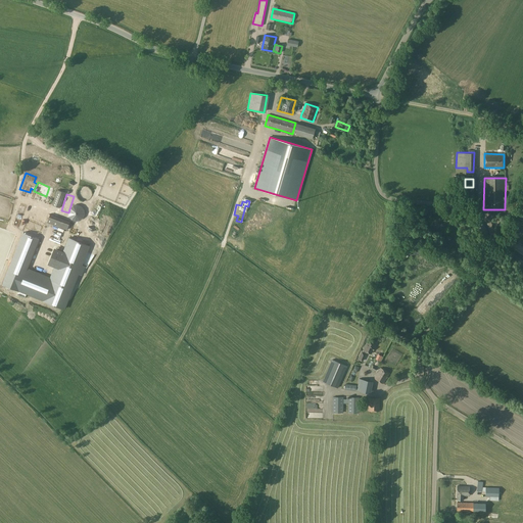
[(41,217),(39,221),(64,229),(66,220),(36,210),(35,215),(41,217)]
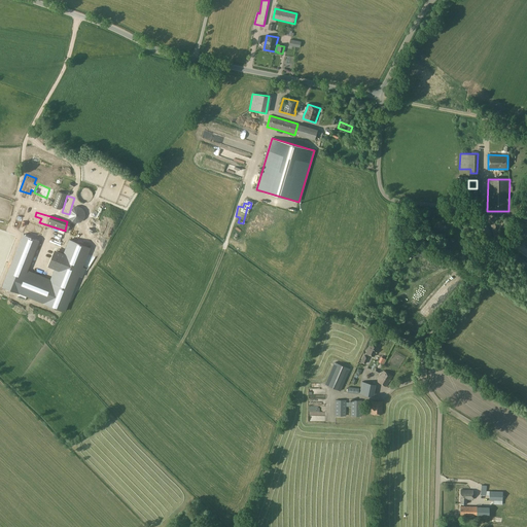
[(505,216),(503,217),(497,226),(498,229),(500,231),(503,231),(508,221),(508,219),(508,217),(505,216)]
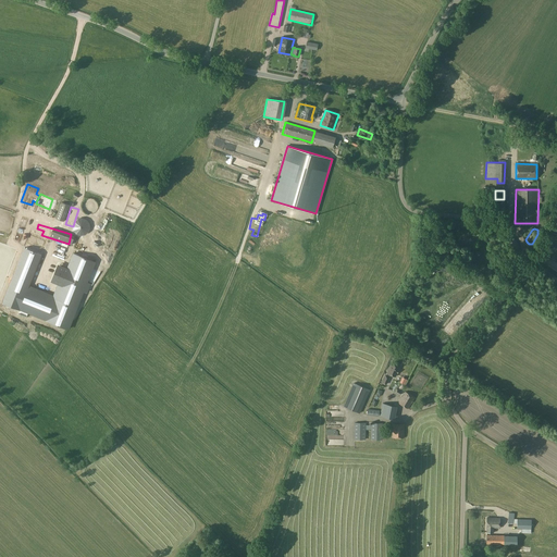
[(29,235),(27,242),(44,248),(47,242),(29,235)]
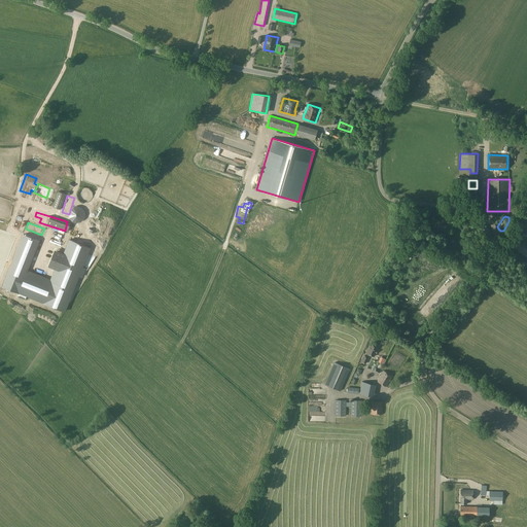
[(483,223),(482,226),(489,238),(492,236),(492,234),(486,223),(483,223)]
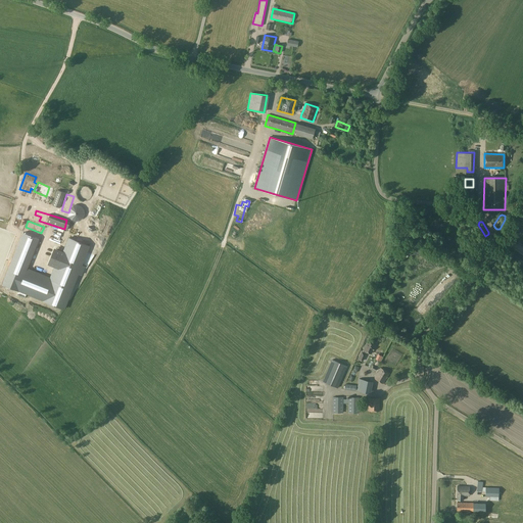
[(39,239),(24,233),(2,286),(63,311),(72,289),(51,281),(26,271),(39,239)]
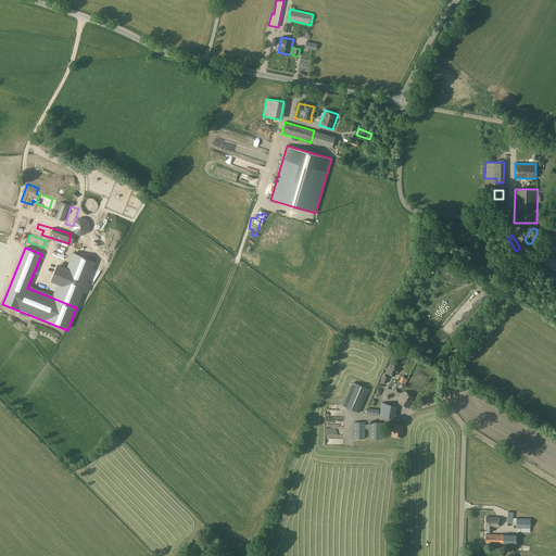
[(95,262),(73,254),(67,268),(61,285),(54,299),(76,307),(95,262)]
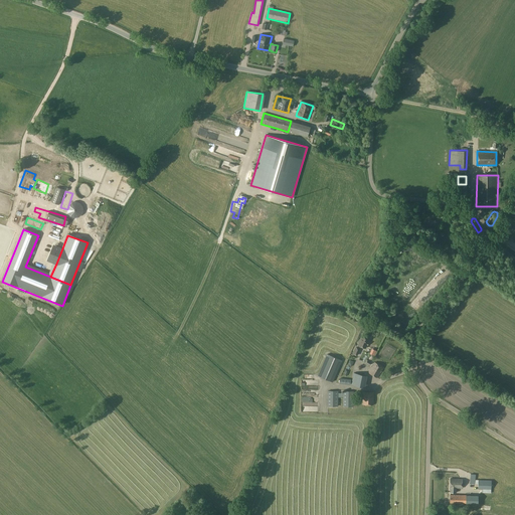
[(62,248),(55,246),(49,261),(56,264),(62,248)]
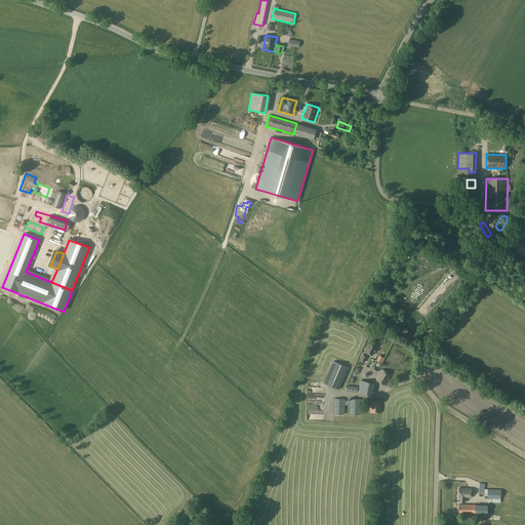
[(374,352),(375,349),(377,346),(369,341),(365,352),(372,355),(374,352)]
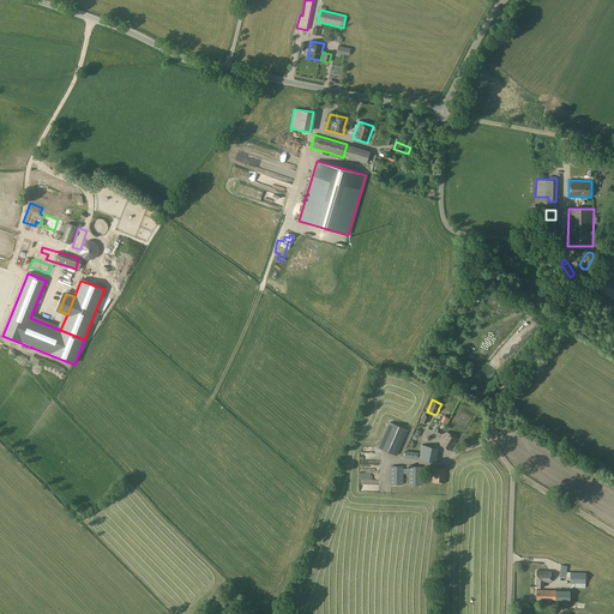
[(379,449),(397,456),(408,431),(390,422),(379,449)]
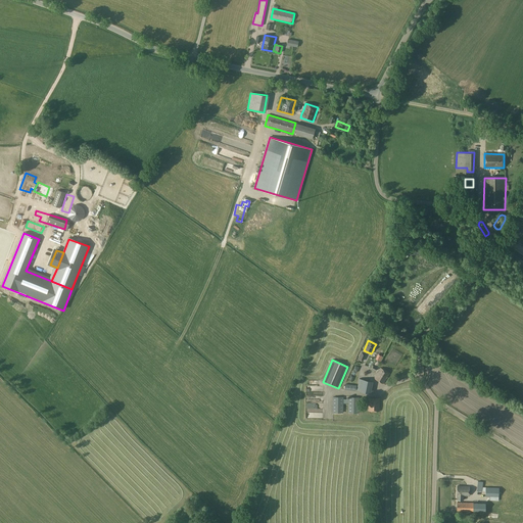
[(375,378),(383,384),(389,374),(381,369),(375,378)]
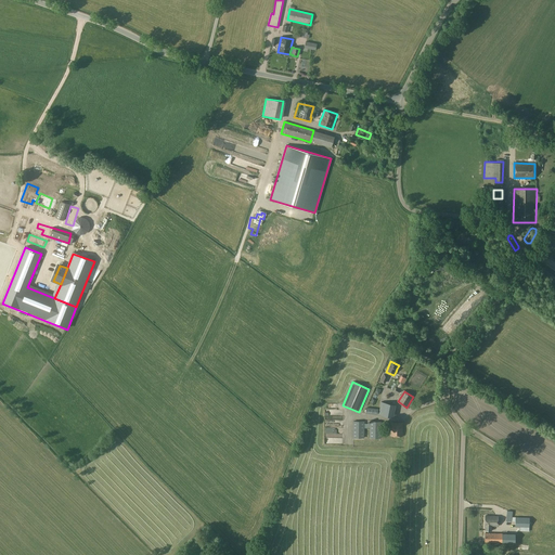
[(379,412),(384,412),(383,415),(391,417),(394,404),(382,402),(379,412)]
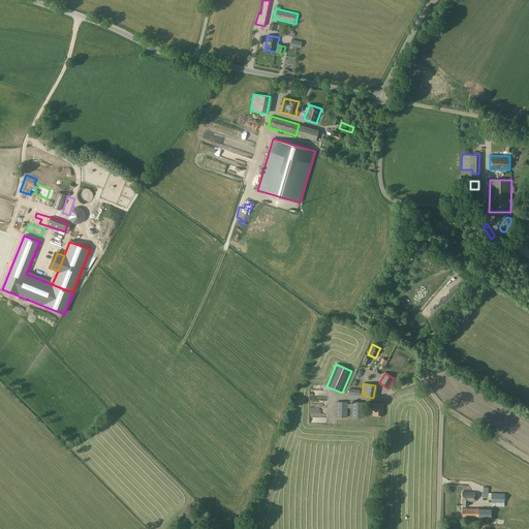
[(347,408),(347,404),(347,402),(336,402),(336,417),(347,417),(347,408)]
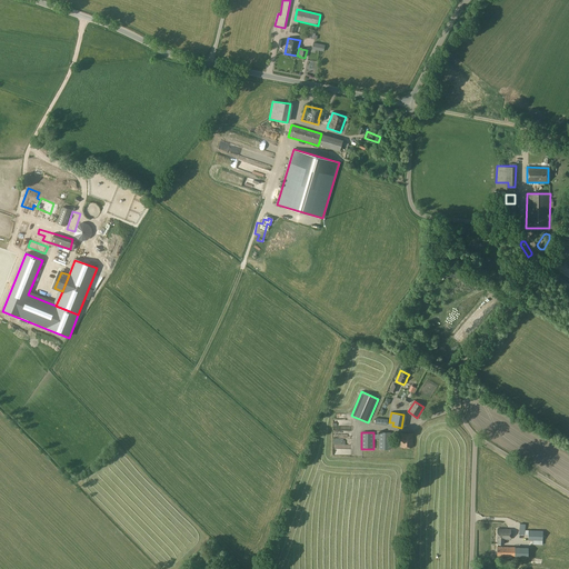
[(379,435),(379,439),(379,450),(390,450),(390,432),(379,432),(379,435)]
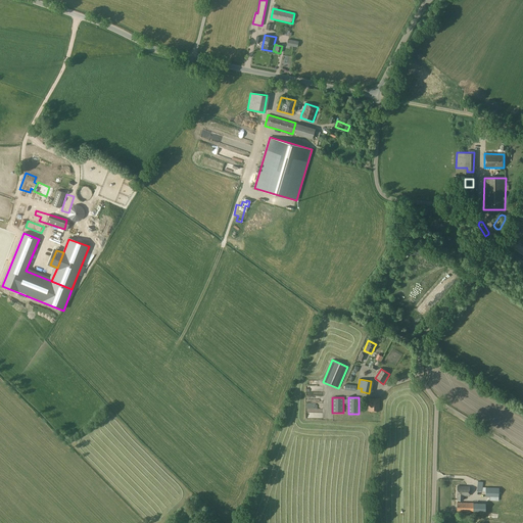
[(380,398),(368,398),(368,412),(380,412),(380,398)]
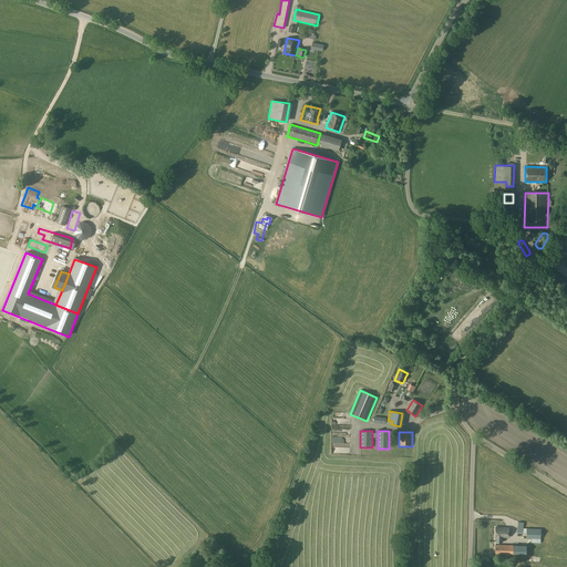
[(496,527),(495,537),(495,542),(502,542),(503,537),(508,537),(508,528),(496,527)]
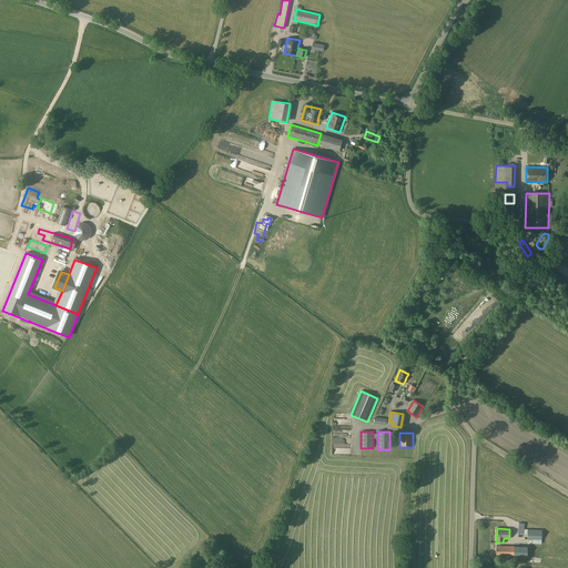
[(528,529),(527,534),(527,539),(541,540),(541,530),(528,529)]
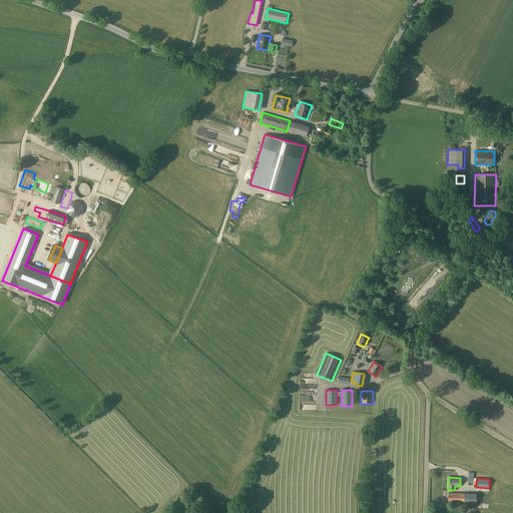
[(464,501),(464,493),(449,493),(448,500),(464,501)]
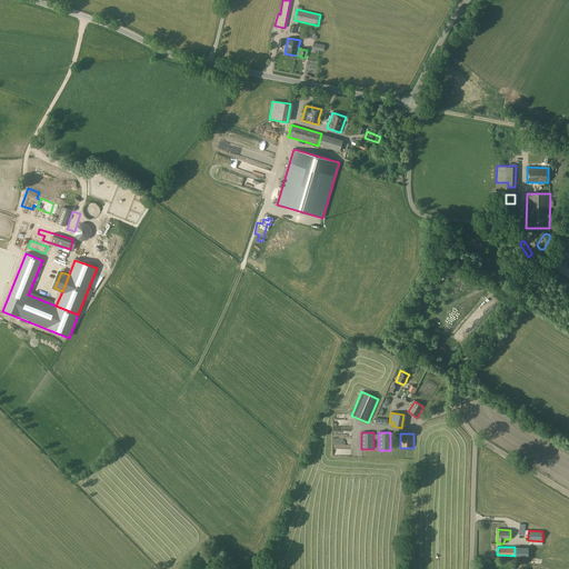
[(515,547),(515,556),(528,556),(528,547),(515,547)]
